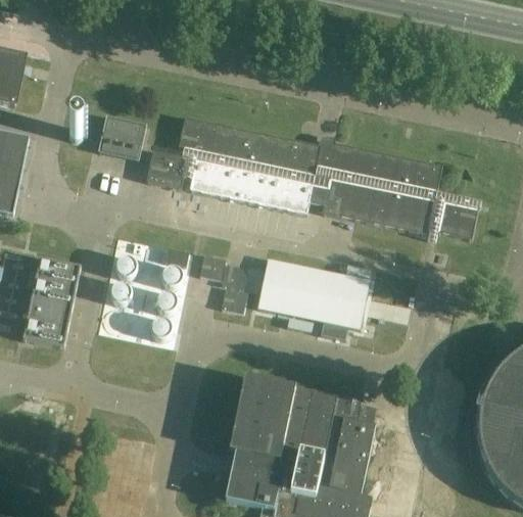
[(20,0),(0,0),(0,8),(18,12),(20,0)]
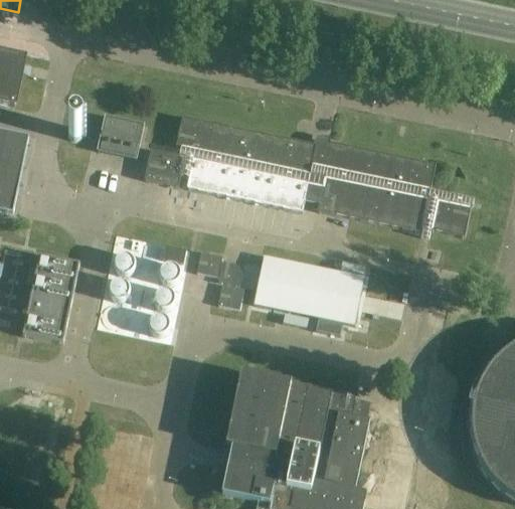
[(0,100),(14,103),(24,56),(0,50),(0,100)]
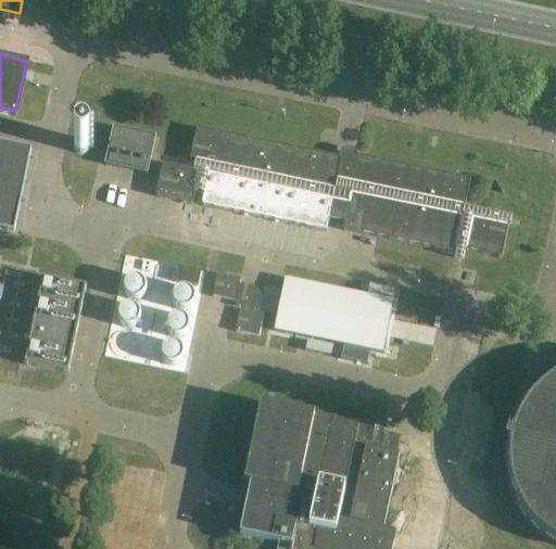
[(114,124),(106,161),(148,169),(155,132),(114,124)]
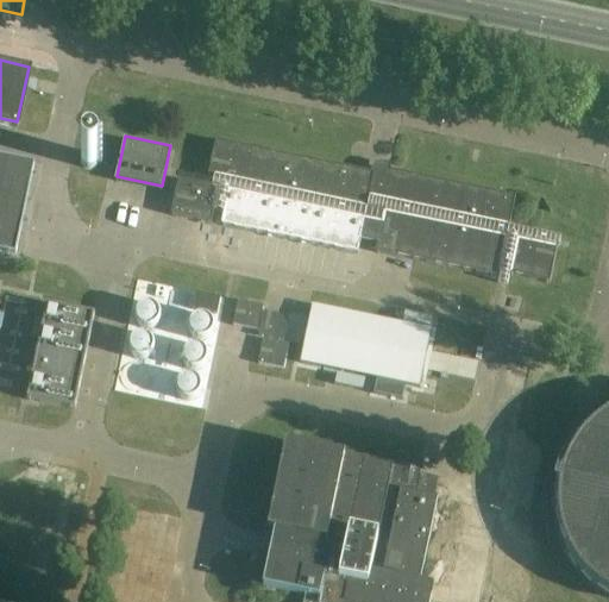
[(212,181),(188,176),(177,174),(170,209),(211,218),(213,205),(223,207),(220,218),(221,218),(221,220),(223,220),(356,249),(356,248),(357,249),(357,246),(358,246),(360,234),(377,238),(375,246),(496,273),(496,271),(498,273),(497,277),(507,280),(509,269),(548,277),(557,243),(558,243),(560,233),(508,223),(515,192),(389,165),(388,171),(217,136),(215,136),(214,137),(207,170),(214,171),(212,181)]
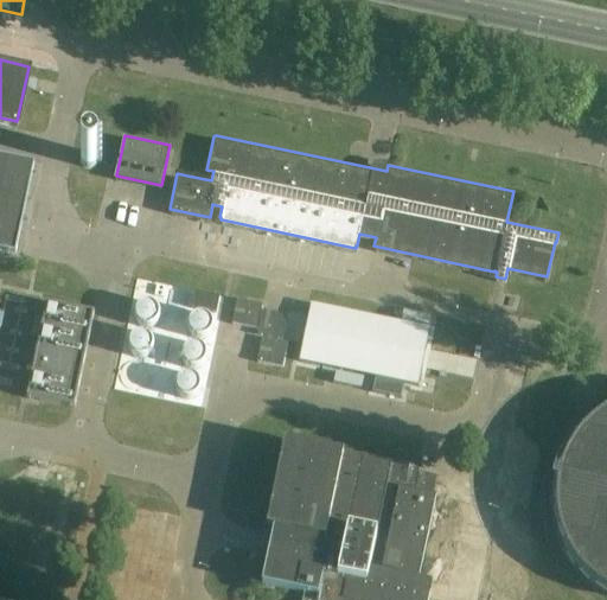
[(0,244),(14,248),(33,158),(0,151),(0,244)]
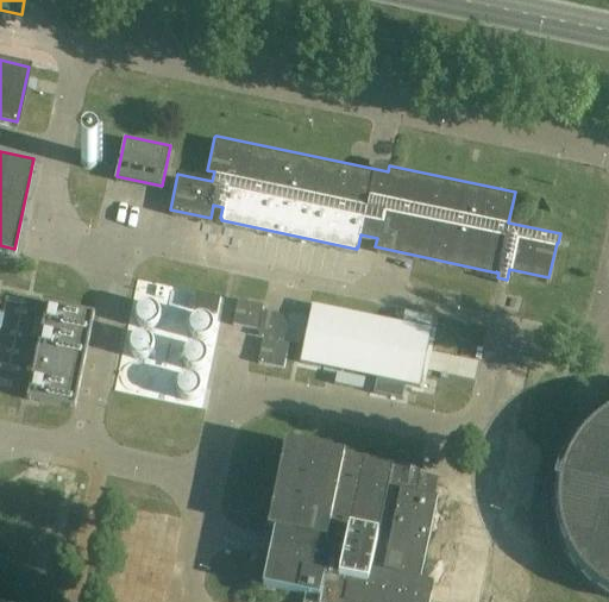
[(192,303),(217,308),(220,292),(195,287),(192,303)]
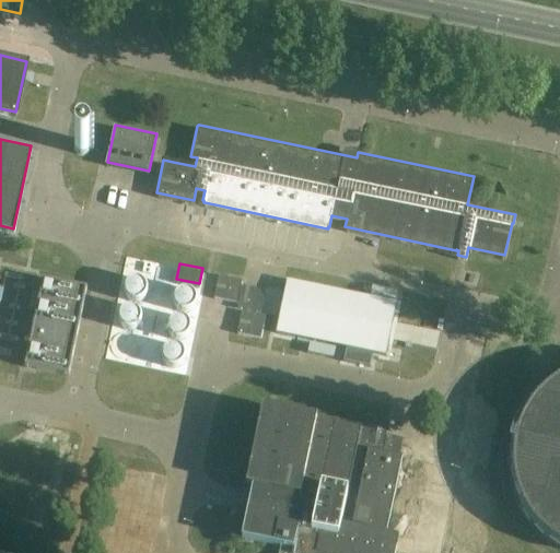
[(6,267),(2,281),(0,280),(0,350),(19,354),(30,304),(35,305),(38,289),(33,287),(36,273),(6,267)]
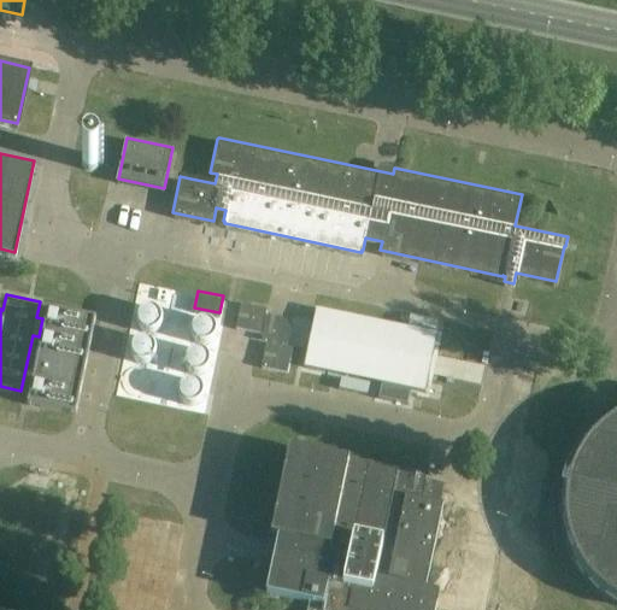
[(262,329),(266,305),(240,299),(235,324),(262,329)]
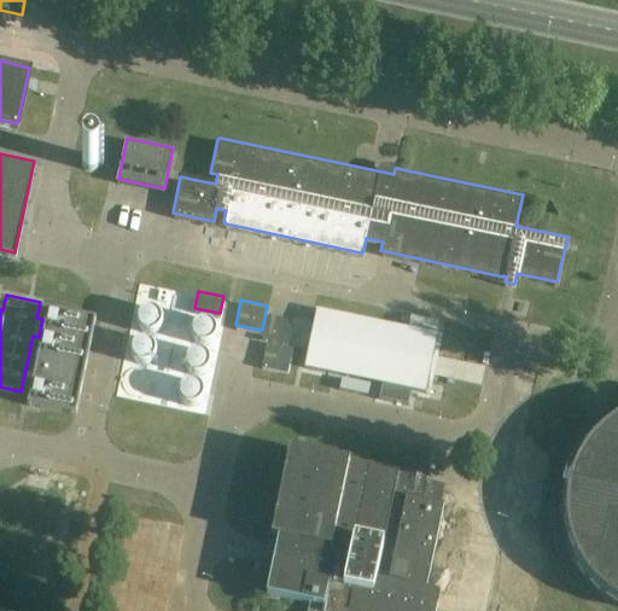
[(138,312),(138,314),(138,316),(138,319),(139,320),(140,323),(141,324),(144,325),(146,325),(147,326),(150,326),(152,325),(155,325),(156,324),(157,323),(159,320),(159,319),(161,316),(161,314),(161,312),(159,310),(159,308),(157,307),(156,304),(155,303),(152,303),(150,302),(147,302),(146,303),(144,303),(141,304),(140,307),(139,308),(138,310),(138,312)]
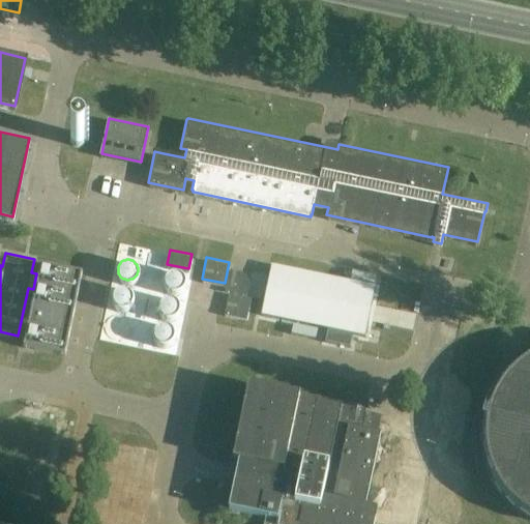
[(82,268),(39,260),(23,343),(64,351),(82,268)]
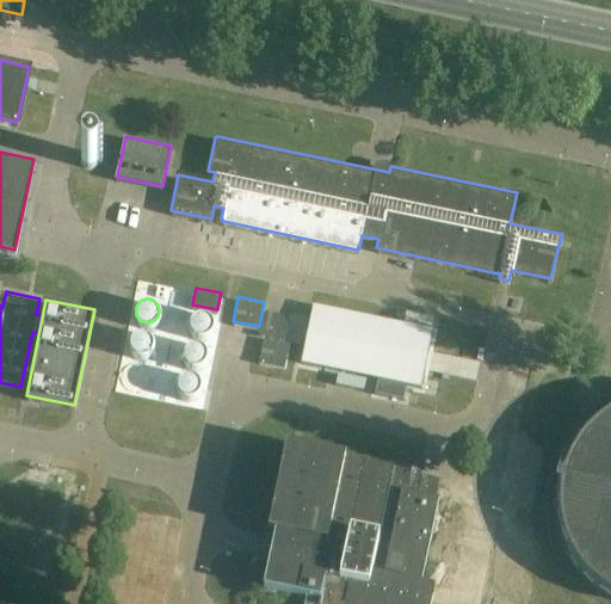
[(312,302),(300,358),(377,375),(374,390),(402,396),(406,381),(420,383),(432,326),(312,302)]
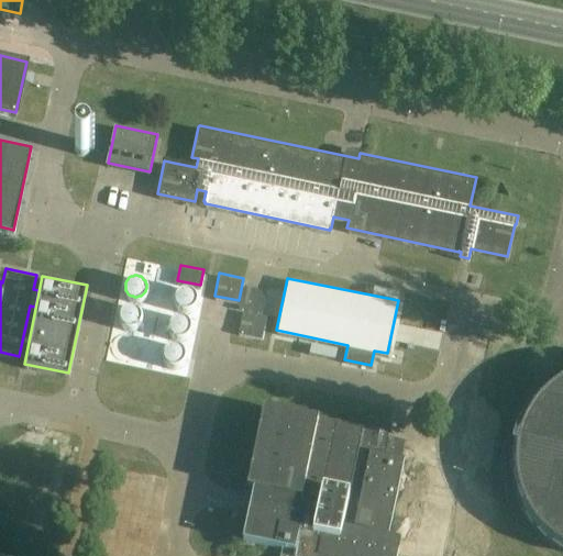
[(175,295),(175,297),(175,298),(176,300),(177,302),(178,303),(179,306),(181,307),(183,307),(185,308),(187,308),(189,307),(190,307),(192,306),(194,303),(195,302),(196,300),(197,298),(197,297),(197,295),(196,292),(195,290),(194,289),(192,288),(190,287),(189,286),(187,286),(185,286),(183,286),(181,287),(179,288),(178,289),(177,290),(176,292),(175,295)]
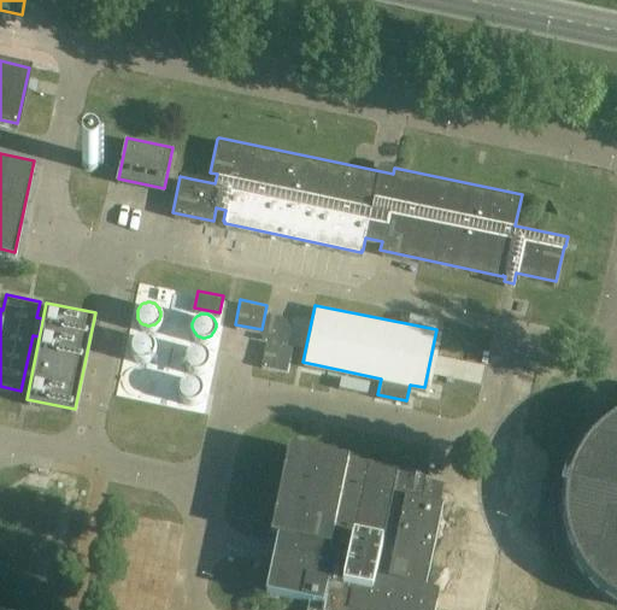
[(131,342),(131,345),(131,347),(133,350),(133,351),(134,353),(136,355),(137,356),(140,356),(142,357),(144,357),(146,356),(148,356),(150,355),(152,353),(153,351),(154,350),(154,347),(154,345),(154,342),(154,341),(153,339),(152,338),(150,335),(148,335),(146,334),(144,334),(142,334),(140,334),(137,335),(136,335),(134,338),(133,339),(133,341),(131,342)]
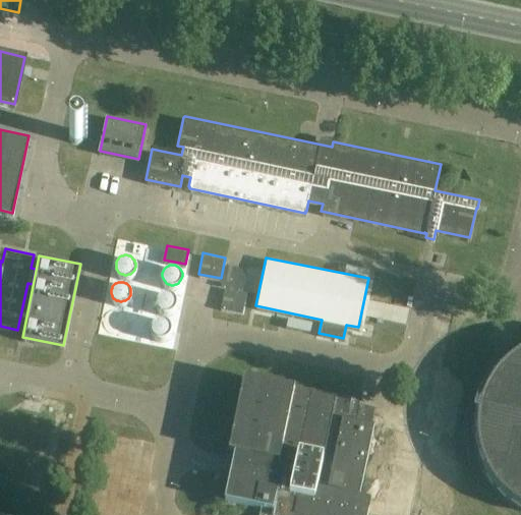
[(225,285),(220,306),(242,310),(246,290),(225,285)]
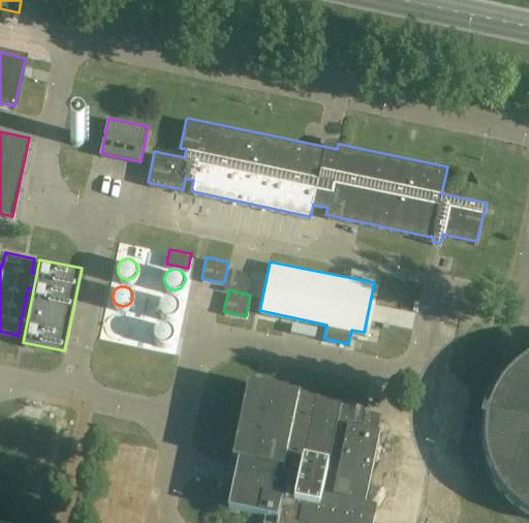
[(159,303),(159,305),(159,307),(159,309),(160,310),(161,312),(162,313),(164,314),(166,314),(167,315),(169,315),(172,314),(174,314),(175,313),(177,312),(178,310),(178,309),(179,307),(179,305),(179,303),(178,301),(178,300),(177,298),(175,297),(174,296),(172,296),(169,295),(167,295),(166,296),(164,296),(162,297),(161,298),(160,300),(159,301),(159,303)]
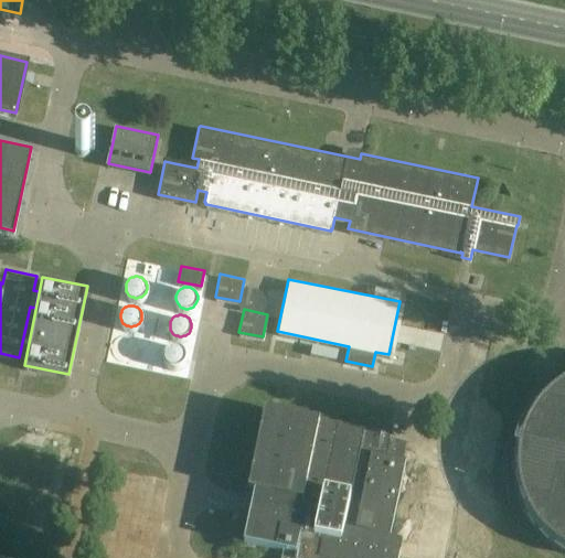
[(164,352),(164,354),(164,355),(164,357),(166,360),(167,361),(168,362),(170,363),(171,364),(173,364),(176,364),(178,364),(179,363),(181,362),(182,361),(183,360),(184,357),(184,355),(184,354),(184,352),(184,350),(183,349),(182,346),(181,345),(179,344),(178,344),(176,343),(173,343),(171,344),(170,344),(168,345),(167,346),(166,349),(164,350),(164,352)]
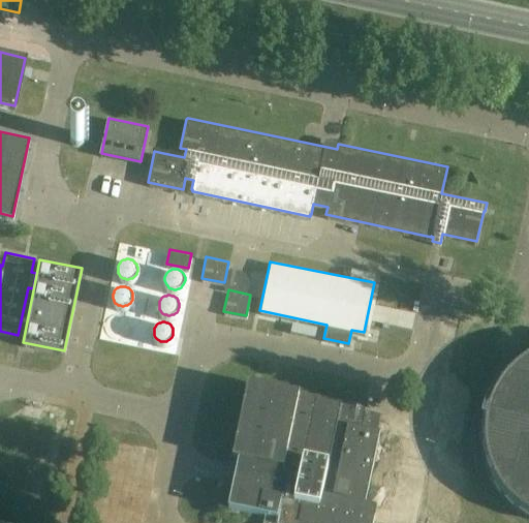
[(528,350),(527,352),(523,356),(520,358),(517,360),(515,362),(511,365),(508,368),(505,371),(503,373),(501,376),(498,379),(497,382),(495,385),(494,387),(493,390),(491,394),(489,398),(488,402),(487,404),(486,407),(485,410),(484,413),(484,420),(483,424),(483,428),(483,431),(483,434),(483,439),(484,443),(484,449),(486,453),(487,458),(488,463),(490,468),(493,473),(494,477),(496,480),(499,484),(503,490),(506,494),(508,496),(510,498),(514,500),(518,504),(521,506),(525,510),(527,511),(528,511),(528,350)]
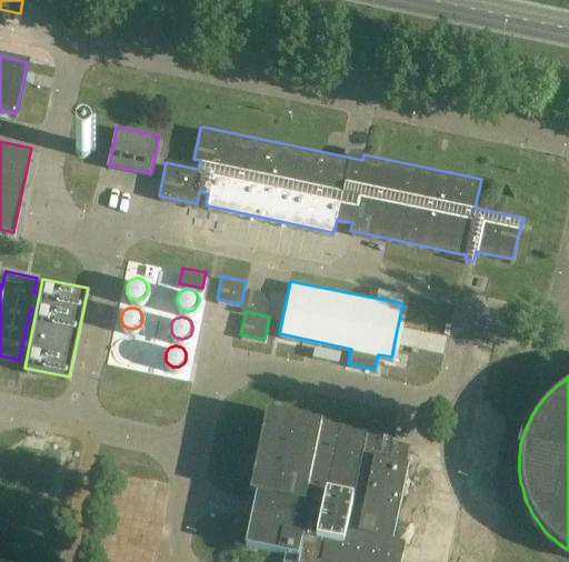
[(301,561),(399,561),(405,540),(391,538),(408,459),(388,455),(392,435),(266,409),(249,490),(256,491),(253,503),(245,543),(285,552),(282,561),(296,561),(297,561),(301,561)]
